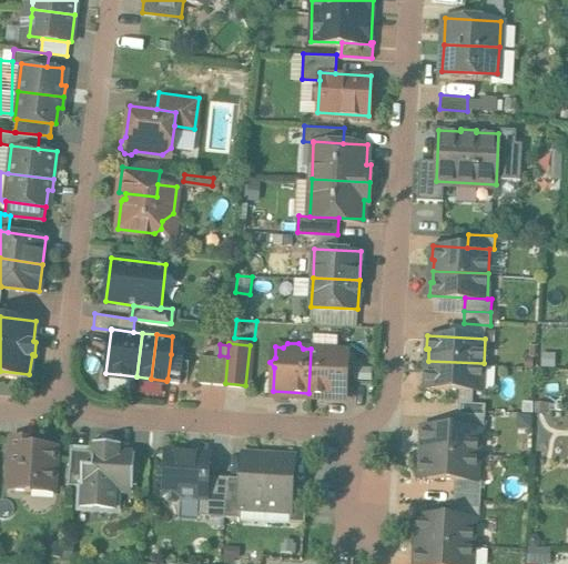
[(338,350),(334,345),(323,345),(318,349),(311,349),(308,393),(344,395),(345,371),(351,366),(346,362),(346,351),(338,350)]
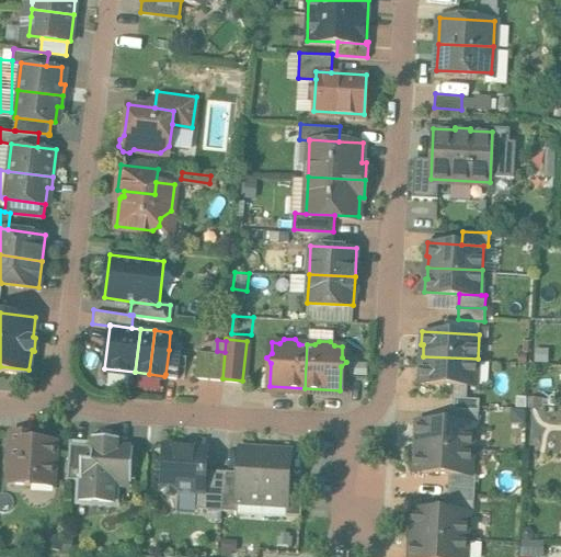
[(369,345),(353,343),(352,366),(368,367),(369,345)]
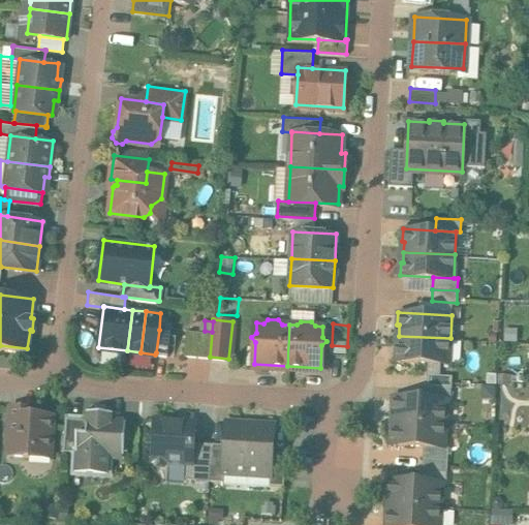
[(170,331),(159,330),(156,352),(168,354),(170,331)]
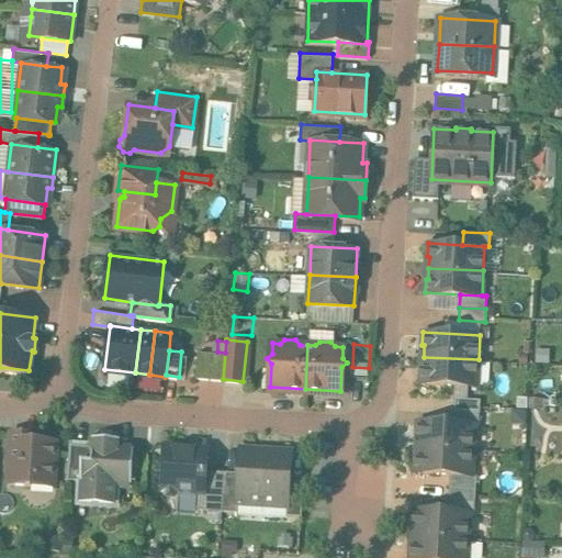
[(217,352),(198,350),(195,377),(223,379),(225,353),(217,352)]
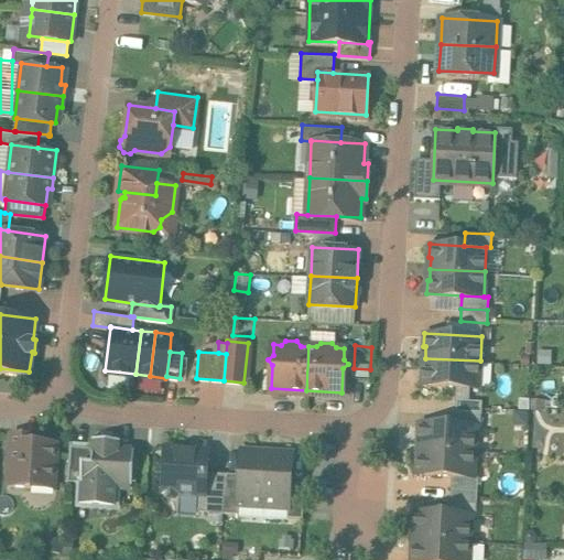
[(480,361),(425,358),(424,369),(422,369),(422,383),(478,386),(480,361)]
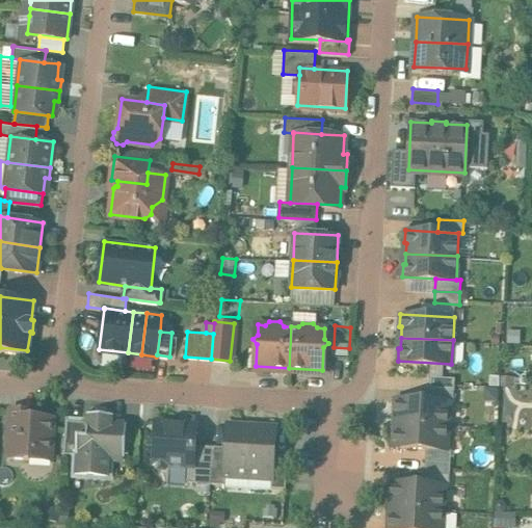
[(455,376),(430,375),(429,388),(454,389),(455,376)]
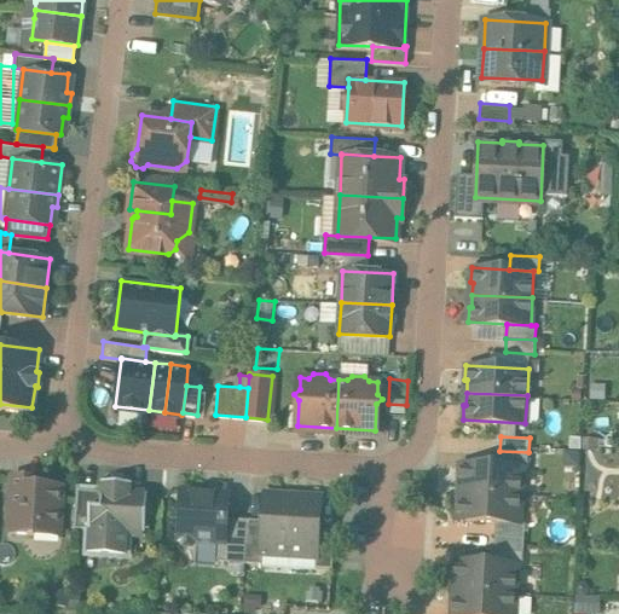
[(578,450),(562,449),(561,464),(578,464),(578,450)]
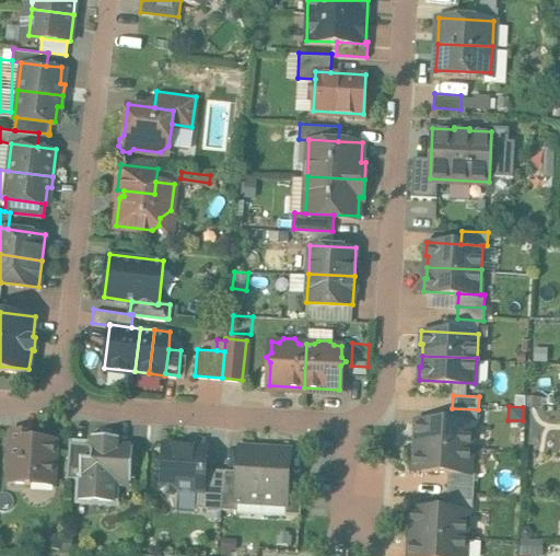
[(478,409),(452,408),(451,421),(473,423),(477,423),(478,409)]
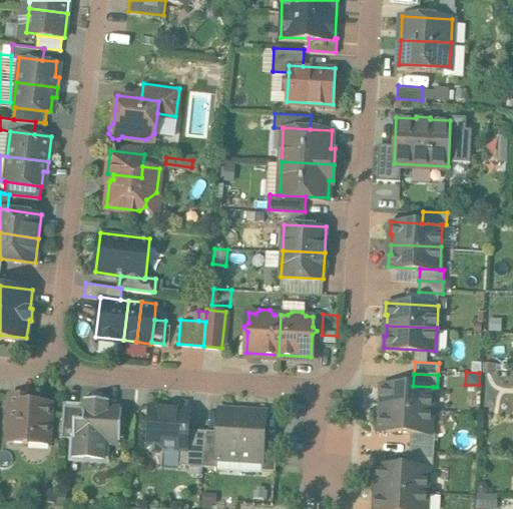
[(413,386),(382,384),(381,396),(383,396),(382,406),(432,409),(433,387),(413,386)]
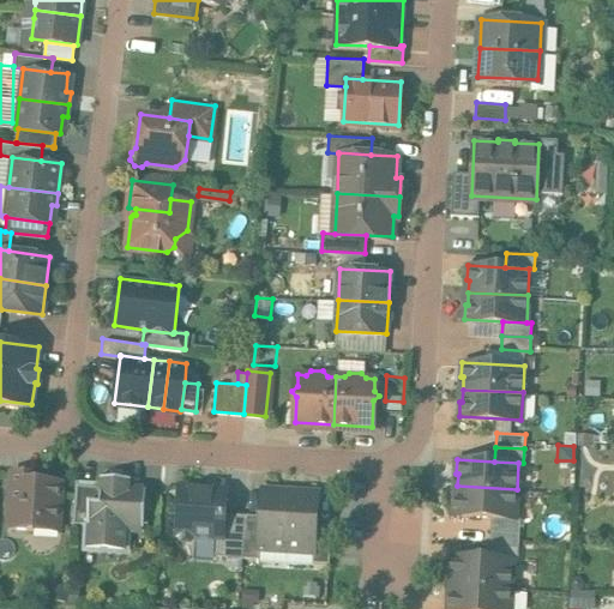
[(61,481),(30,480),(31,472),(28,472),(28,476),(14,475),(14,471),(12,471),(8,525),(34,528),(34,520),(59,522),(61,481)]
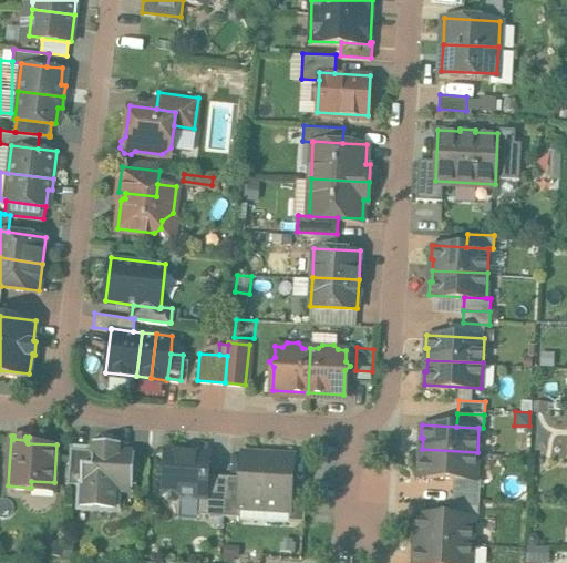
[(120,442),(93,441),(93,449),(92,464),(82,464),(81,483),(81,499),(80,504),(115,507),(116,501),(117,485),(133,487),(135,451),(120,450),(120,442)]
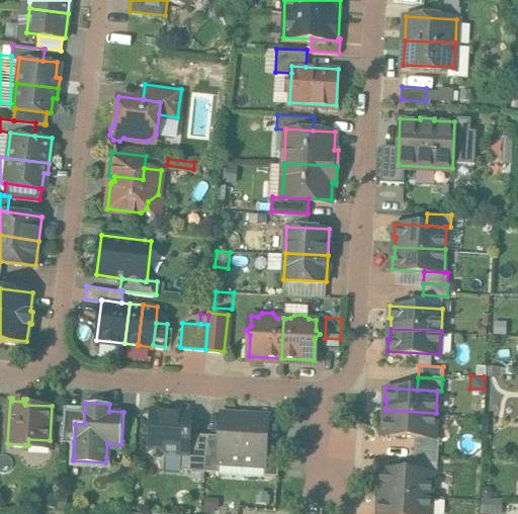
[(77,408),(64,407),(62,440),(74,441),(75,424),(84,424),(85,410),(77,409),(77,408)]
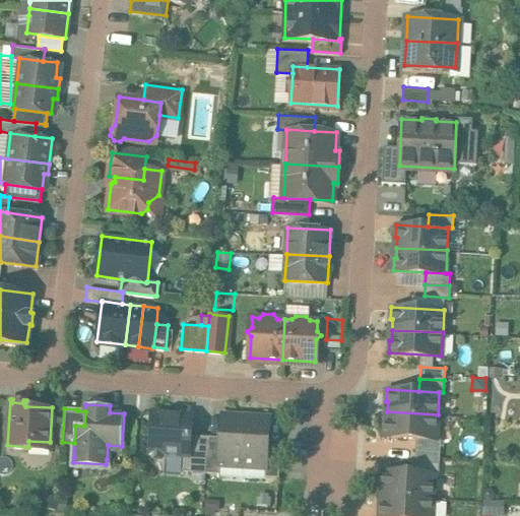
[(170,413),(168,412),(152,411),(149,451),(154,456),(160,457),(166,453),(182,454),(189,454),(190,434),(191,415),(170,413)]
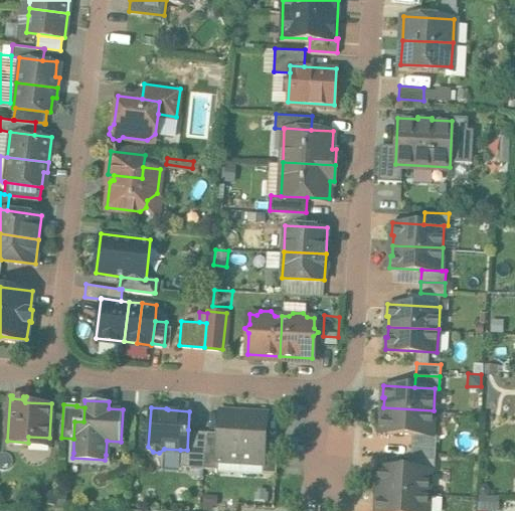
[(434,410),(383,407),(383,418),(381,417),(380,431),(412,433),(433,434),(434,410)]
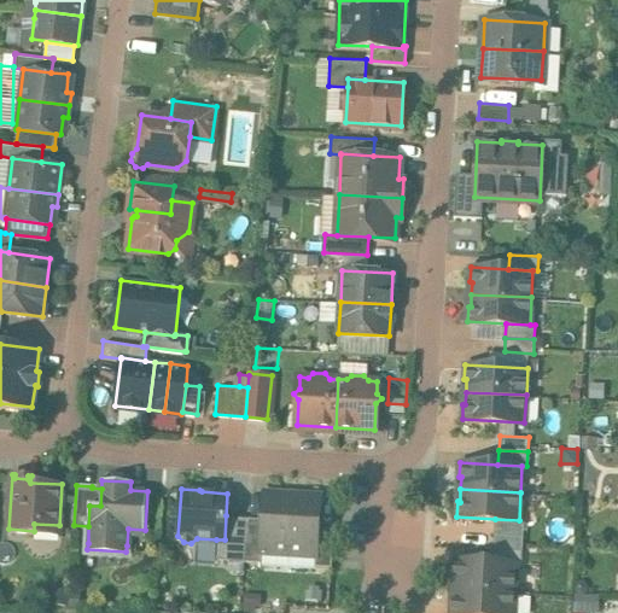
[(280,492),(263,491),(262,518),(260,546),(261,546),(272,547),(272,552),(289,553),(292,496),(280,495),(280,492)]
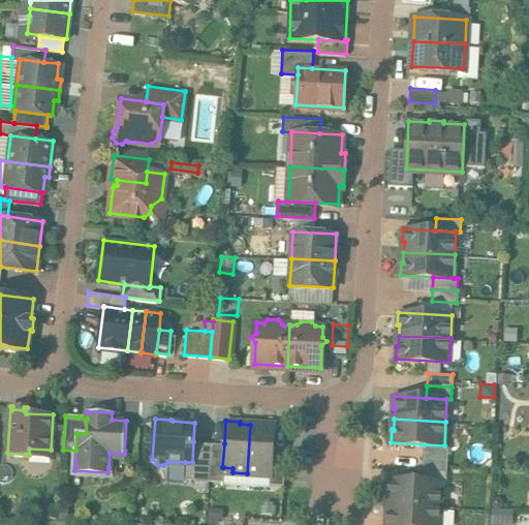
[(275,424),(261,423),(261,425),(250,425),(247,473),(261,474),(262,470),(271,470),(272,470),(274,446),(275,424)]
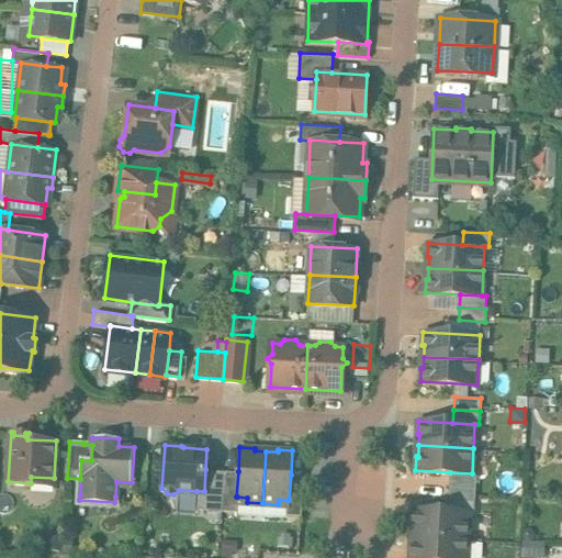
[(225,470),(205,469),(204,491),(197,491),(195,508),(223,510),(225,470)]
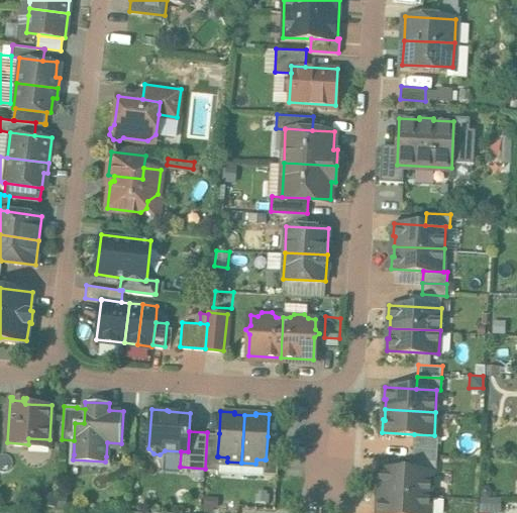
[(219,433),(207,432),(205,469),(218,470),(218,456),(217,456),(219,433)]
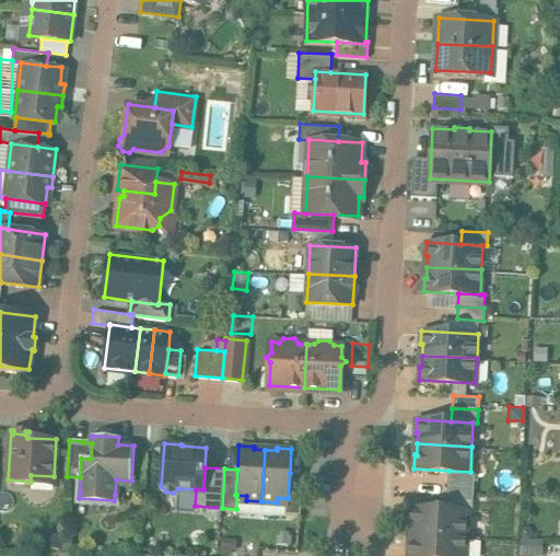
[(470,472),(448,471),(447,484),(474,485),(475,472),(470,472)]
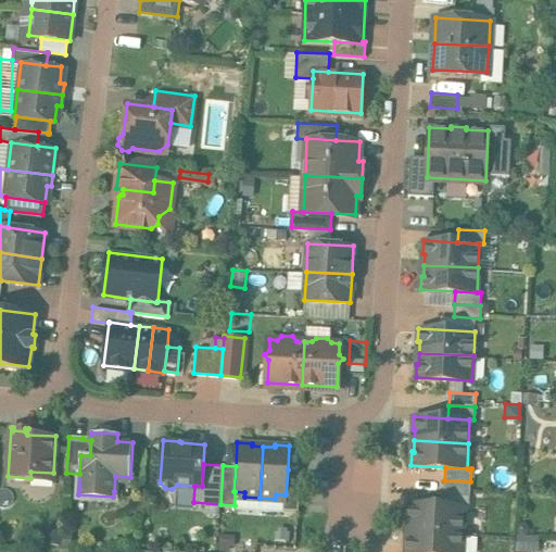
[(301,471),(288,469),(286,494),(285,494),(283,509),(298,510),(301,471)]
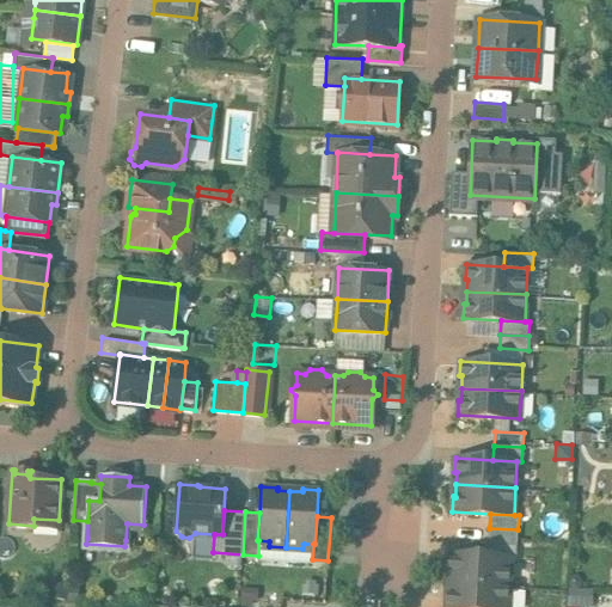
[(518,529),(489,528),(488,541),(516,544),(518,529)]
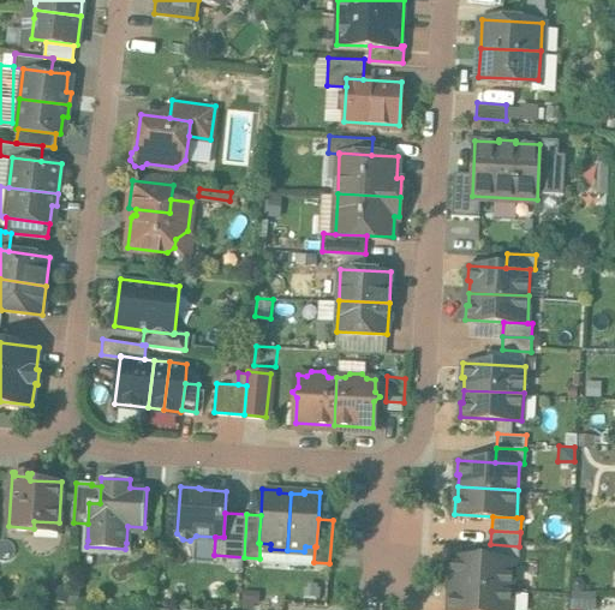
[(519,546),(490,544),(490,558),(514,561),(519,561),(519,546)]
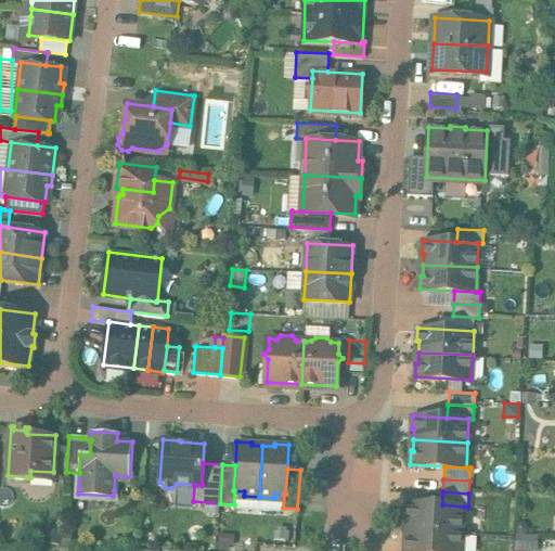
[(442,504),(408,503),(407,516),(409,516),(409,527),(463,530),(464,507),(442,504)]
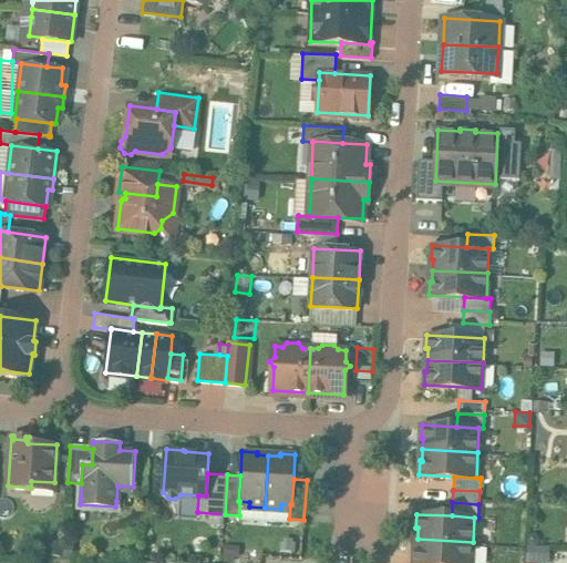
[(471,562),(473,542),(418,539),(416,550),(414,550),(413,562),(471,562)]
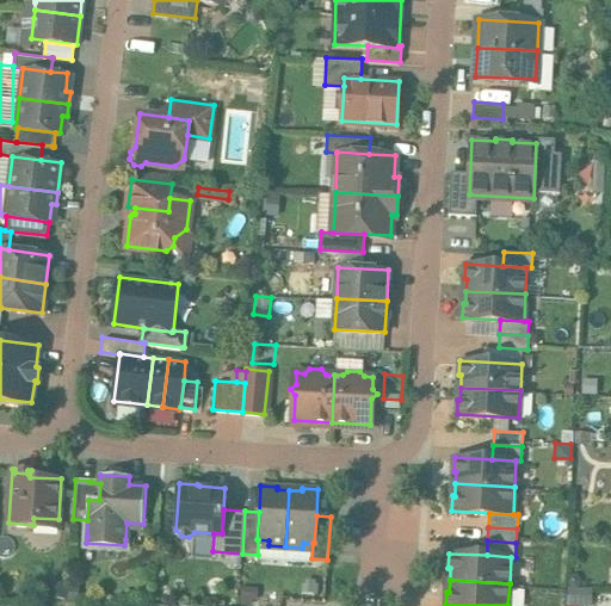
[(259,585),(242,585),(241,603),(258,604),(259,585)]
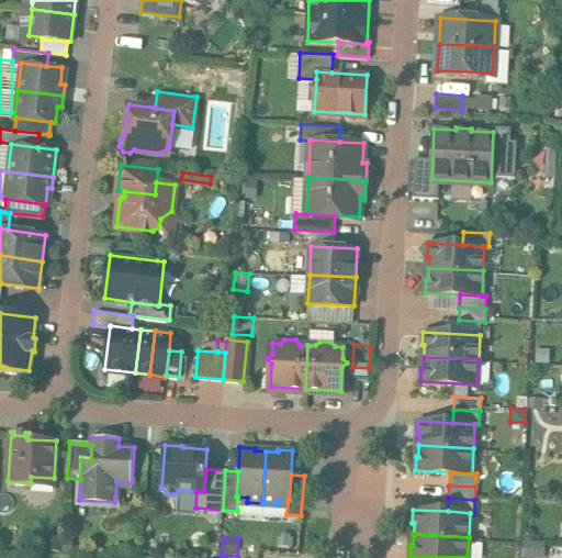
[(544,539),(523,538),(521,555),(544,556),(544,539)]
